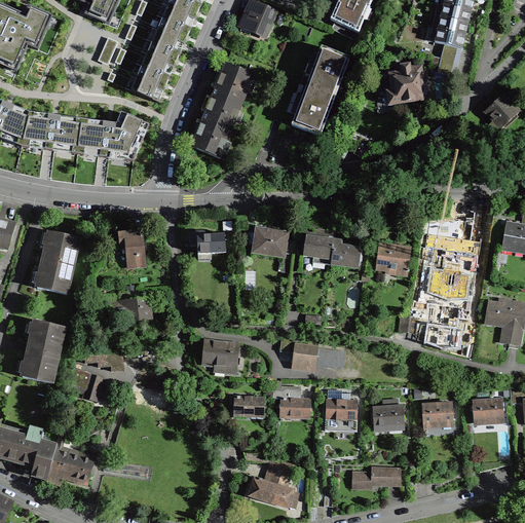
[(45,10),(28,2),(24,11),(20,10),(19,9),(0,0),(0,62),(6,65),(8,59),(19,63),(27,43),(37,47),(47,23),(41,20),(45,10)]
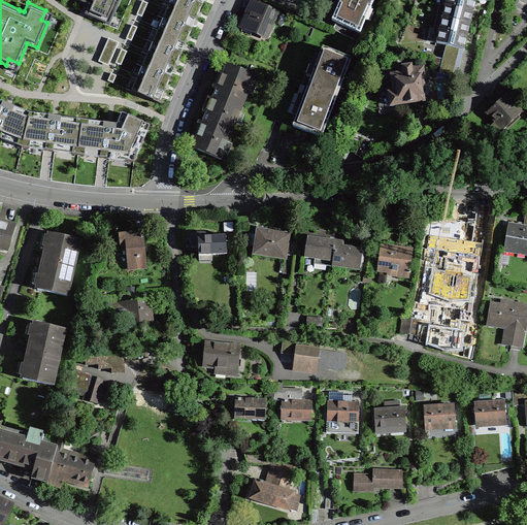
[(84,0),(84,1),(88,2),(84,11),(102,20),(106,9),(112,12),(118,0),(84,0)]
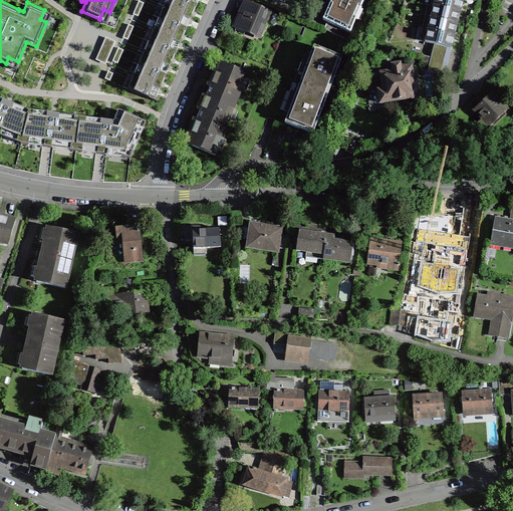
[(183,12),(191,16),(194,9),(196,4),(187,0),(165,0),(163,4),(171,7),(172,7),(172,6),(173,6),(173,5),(174,5),(175,5),(176,5),(176,6),(177,6),(177,7),(177,8),(177,9),(177,10),(177,11),(177,12),(177,13),(178,13),(178,14),(179,14),(180,14),(181,14),(182,14),(182,13),(183,13),(183,12)]
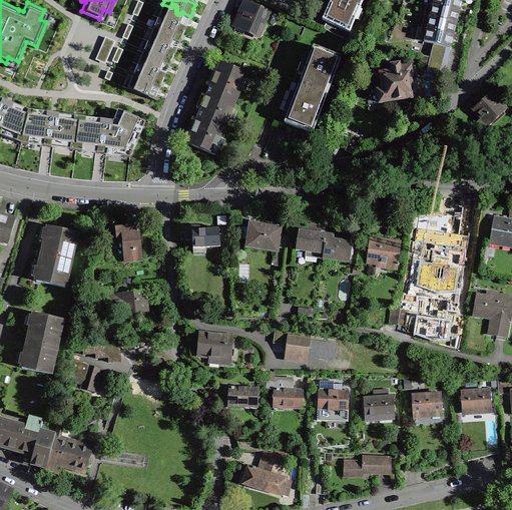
[(243,30),(245,26),(257,31),(259,32),(269,8),(250,0),(244,0),(235,19),(234,22),(235,22),(234,26),(243,30)]
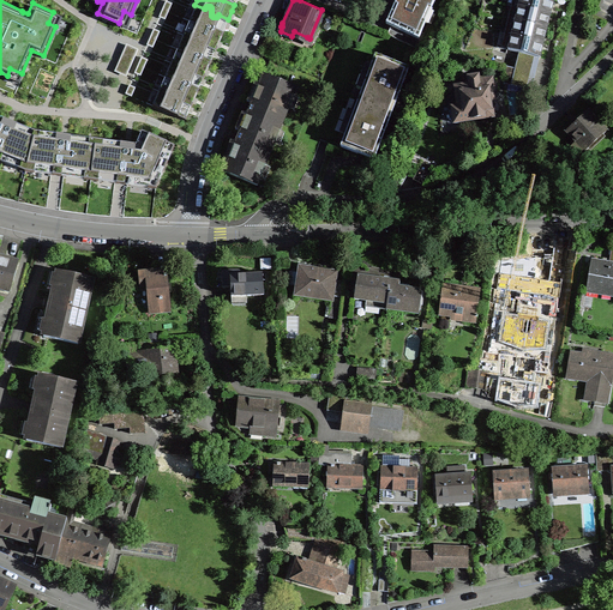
[(394,0),(385,20),(418,35),(432,0),(394,0)]
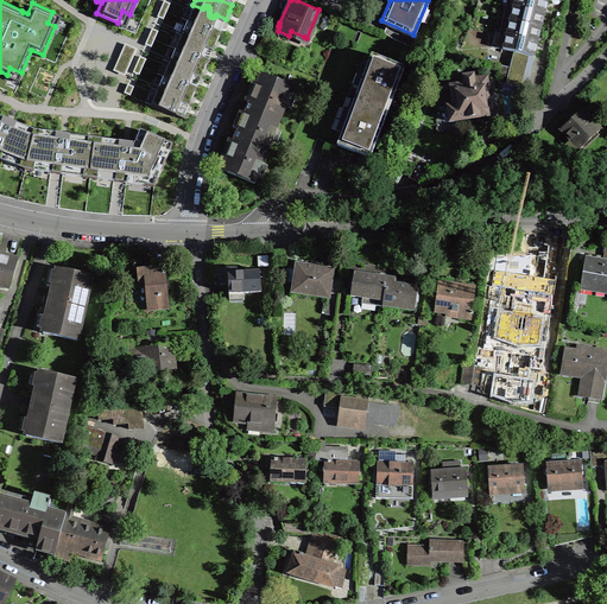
[(503,0),(503,1),(544,11),(545,5),(547,0),(503,0)]
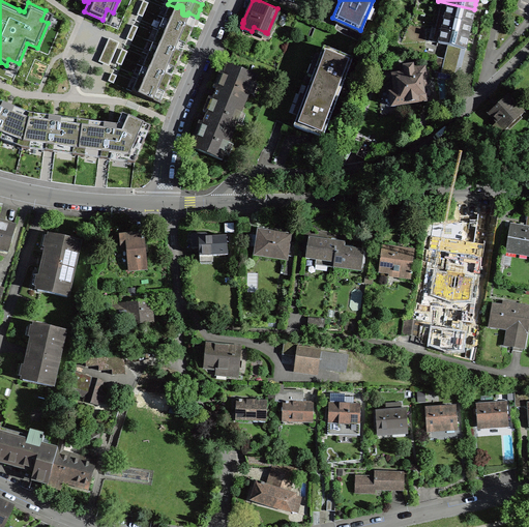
[(435,12),(471,22),(472,17),(474,9),(438,1),(435,12)]
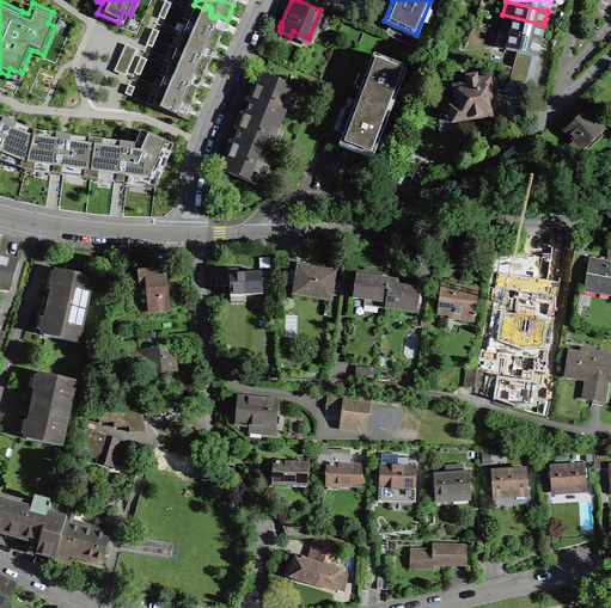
[(194,5),(188,18),(221,32),(225,25),(227,19),(218,14),(218,16),(217,16),(217,17),(215,17),(214,17),(213,17),(212,17),(212,16),(211,16),(211,14),(211,13),(211,12),(211,11),(211,10),(211,8),(211,7),(209,7),(209,6),(208,6),(207,6),(206,6),(206,7),(205,7),(205,8),(203,8),(194,5)]
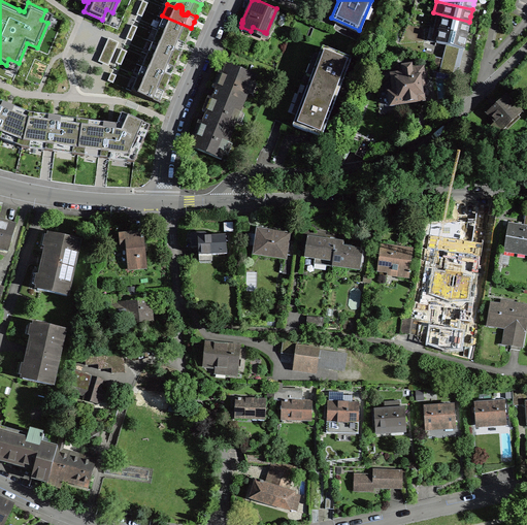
[(467,29),(469,22),(433,12),(430,25),(466,34),(467,29)]
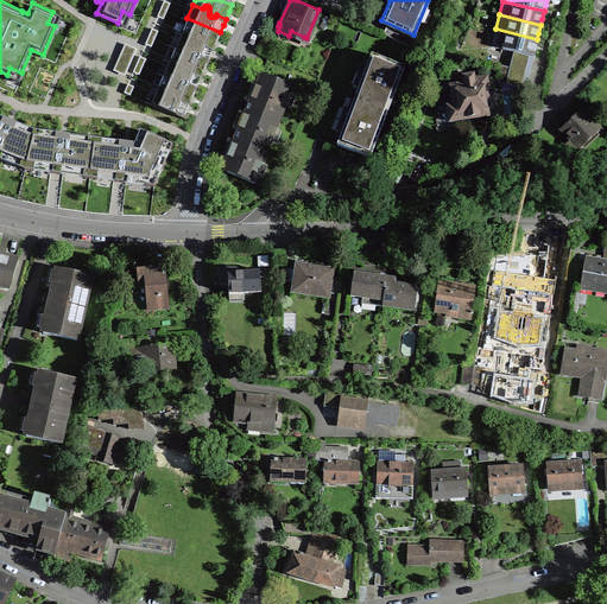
[(204,43),(214,46),(216,39),(220,32),(187,18),(181,32),(190,37),(190,36),(191,36),(191,35),(193,35),(194,35),(195,35),(196,35),(196,36),(197,36),(197,37),(197,38),(197,39),(197,40),(197,42),(197,43),(198,44),(200,44),(200,45),(201,45),(202,45),(202,44),(203,44),(204,43)]
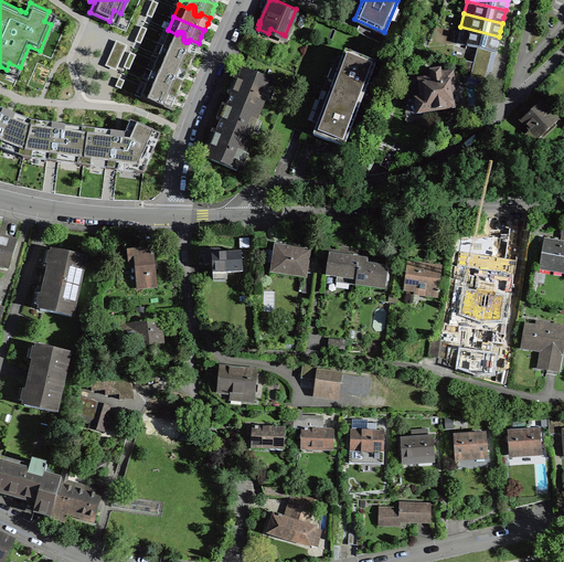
[(457,41),(477,45),(492,49),(496,50),(497,44),(499,36),(460,27),(457,41)]
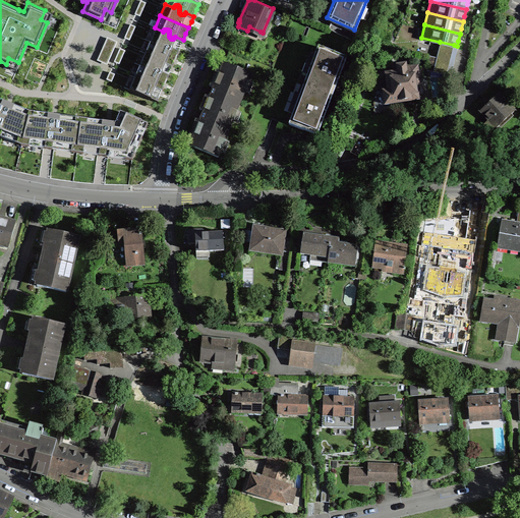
[(155,27),(150,40),(178,52),(180,45),(183,40),(175,37),(174,38),(173,38),(173,39),(172,39),(171,39),(171,38),(170,38),(169,37),(169,36),(169,35),(169,34),(169,33),(169,32),(169,31),(168,31),(168,30),(167,30),(166,30),(165,30),(164,30),(164,31),(163,31),(163,32),(155,27)]
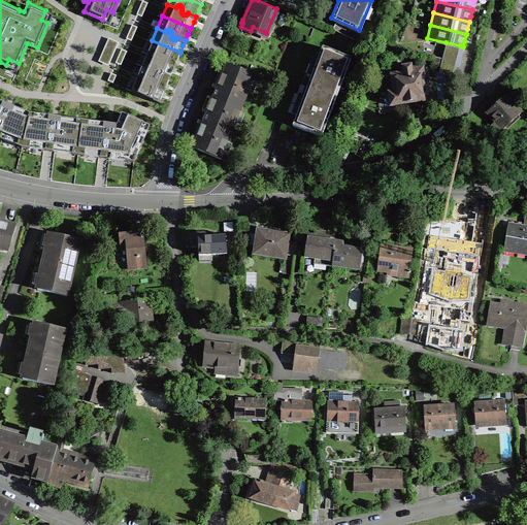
[(167,61),(174,64),(177,58),(180,53),(152,40),(146,52),(155,56),(155,55),(156,55),(156,54),(157,54),(158,54),(159,54),(160,54),(160,55),(161,56),(161,57),(161,58),(161,59),(161,60),(161,61),(161,62),(162,62),(162,63),(163,63),(164,63),(165,63),(165,62),(166,62),(167,61)]
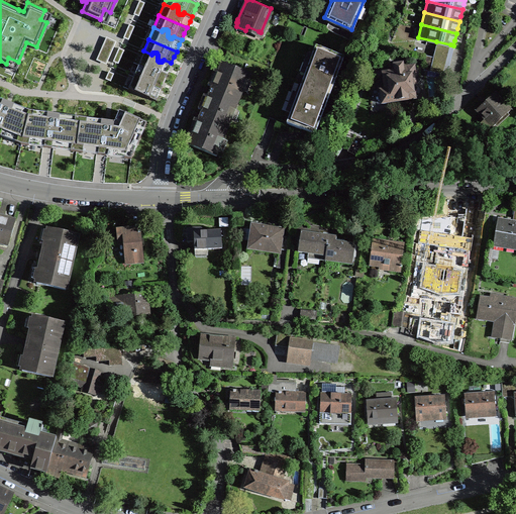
[(429,69),(444,72),(450,44),(436,41),(432,55),(425,53),(426,61),(431,63),(429,69)]
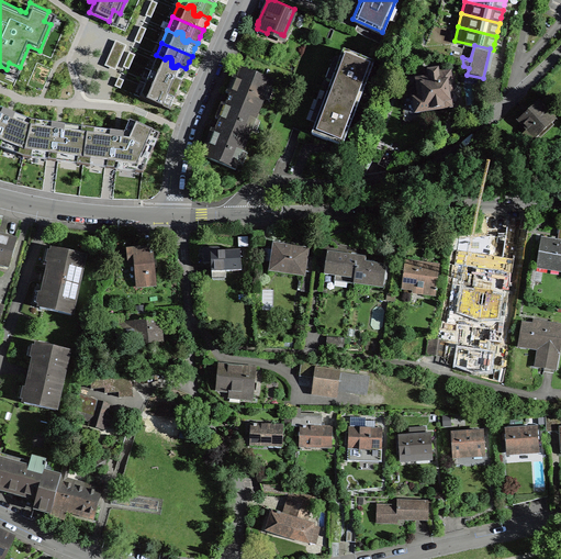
[(343,47),(311,131),(326,137),(341,143),(372,62),(373,58),(343,47)]
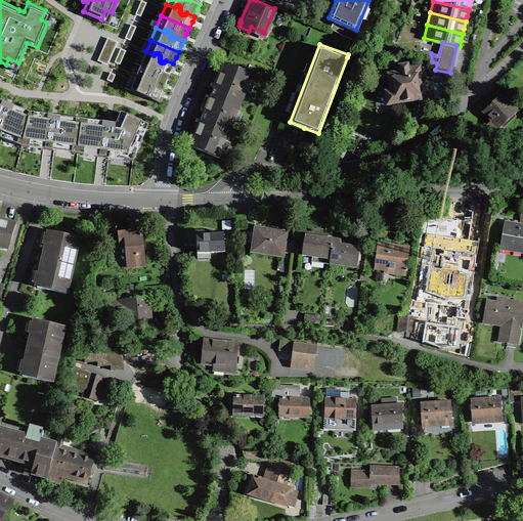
[(145,51),(140,63),(168,76),(171,70),(173,63),(166,60),(165,61),(164,61),(164,62),(163,62),(162,62),(161,62),(161,61),(160,61),(160,60),(160,59),(160,58),(160,57),(160,56),(160,55),(159,54),(159,53),(158,53),(157,53),(156,53),(155,53),(155,54),(154,54),(154,55),(145,51)]
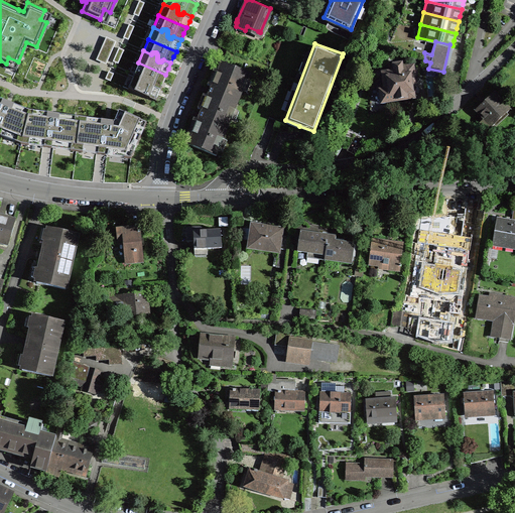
[(204,101),(232,112),(248,72),(221,59),(209,89),(204,101)]
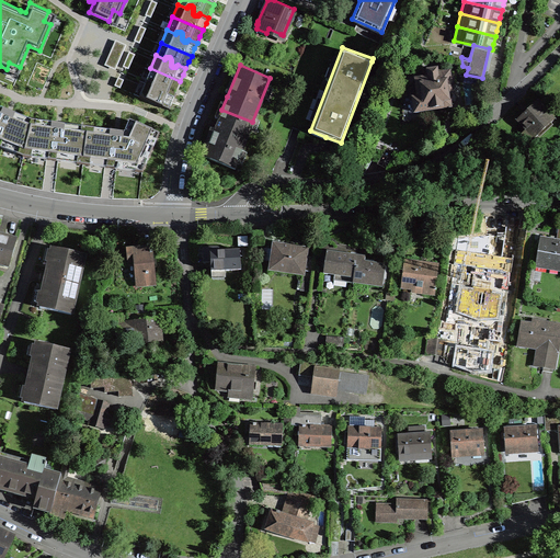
[(412,95),(414,109),(431,106),(449,104),(447,89),(450,88),(448,70),(436,71),(436,67),(426,68),(427,75),(415,77),(418,94),(412,95)]
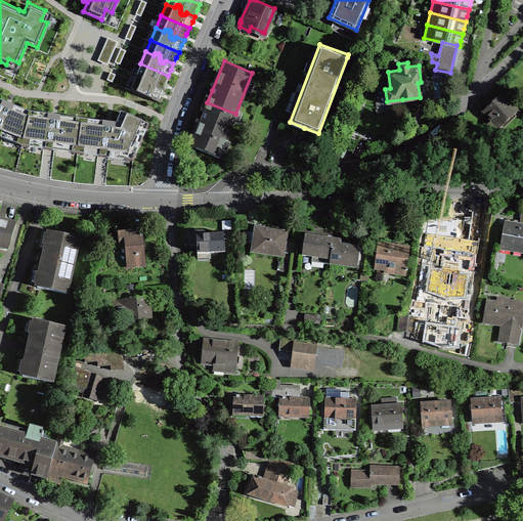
[(155,85),(155,84),(163,88),(166,81),(168,76),(140,63),(135,76),(143,79),(143,78),(144,78),(145,77),(146,77),(147,77),(147,78),(148,78),(148,79),(149,79),(149,80),(149,81),(149,82),(148,82),(148,83),(148,84),(149,84),(149,85),(150,86),(151,86),(153,86),(154,86),(155,86),(155,85)]
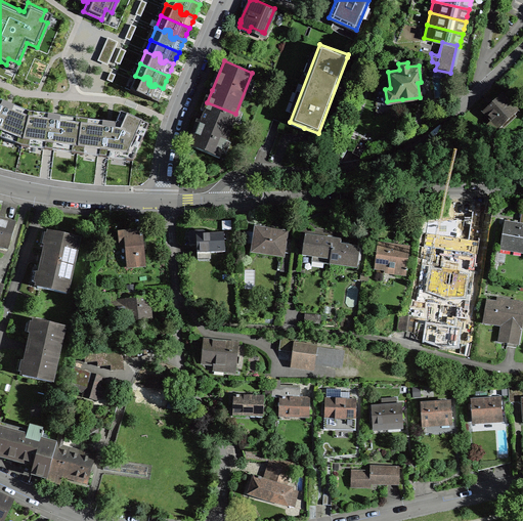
[(161,94),(163,88),(155,84),(155,85),(155,86),(154,86),(153,86),(151,86),(150,86),(149,85),(149,84),(148,84),(148,83),(148,82),(149,82),(149,81),(149,80),(149,79),(148,79),(148,78),(147,78),(147,77),(146,77),(145,77),(144,78),(143,78),(143,79),(135,76),(129,88),(158,100),(161,94)]
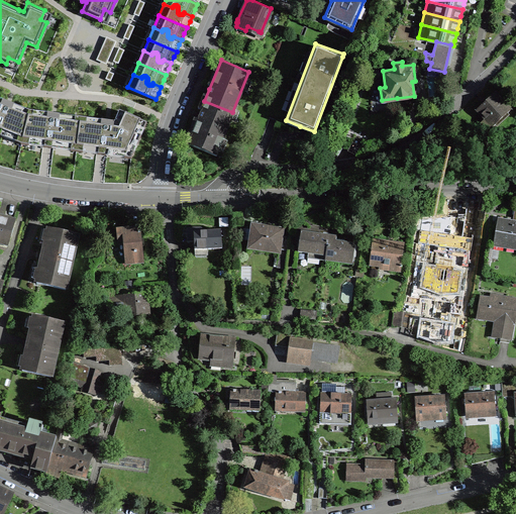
[(485,130),(509,107),(494,91),(479,105),(477,107),(484,116),(478,122),(485,130)]
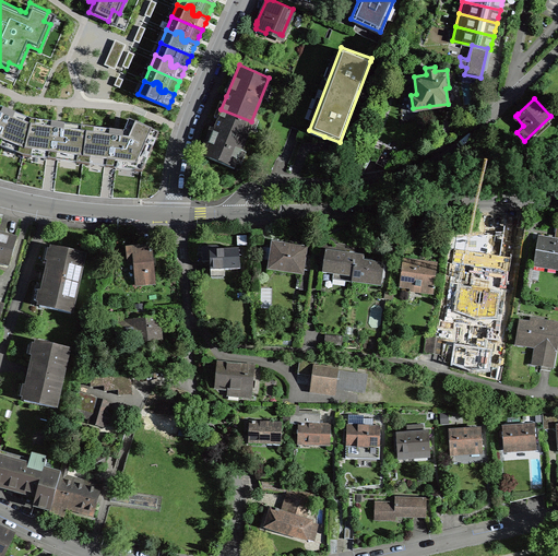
[(0,143),(22,153),(32,117),(0,104),(0,143)]
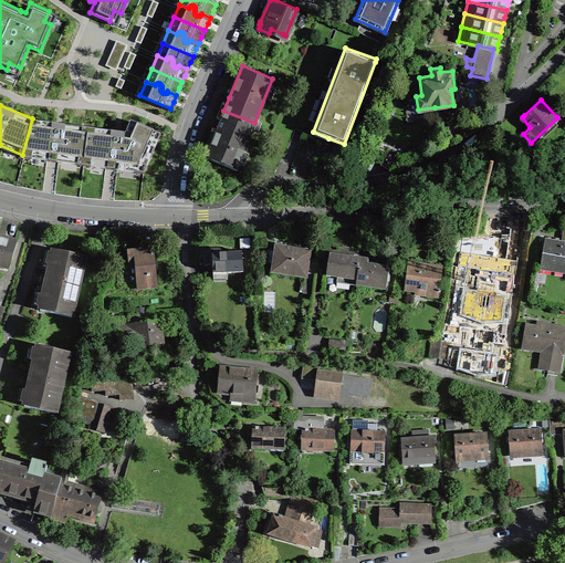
[(206,155),(236,168),(254,123),(223,111),(218,125),(206,155)]
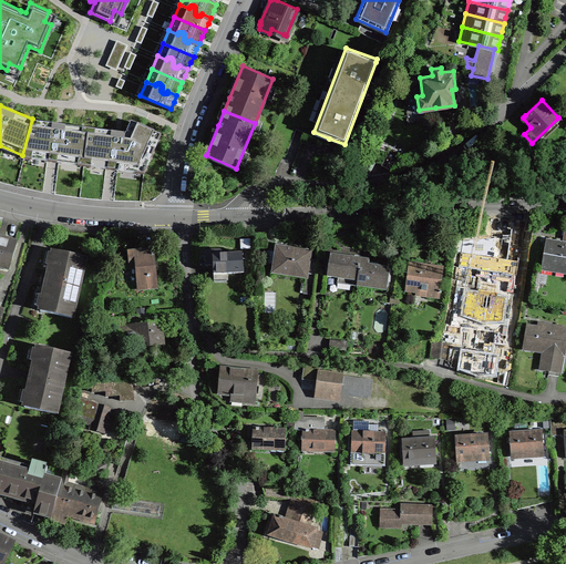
[(72,162),(83,163),(88,126),(32,119),(22,155),(53,159),(60,160),(61,154),(73,156),(72,162)]
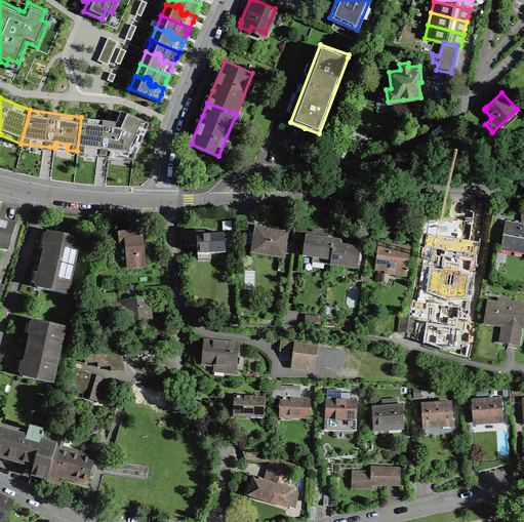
[(81,117),(77,151),(105,155),(111,155),(111,150),(122,151),(121,157),(132,158),(149,122),(120,110),(115,121),(81,117)]
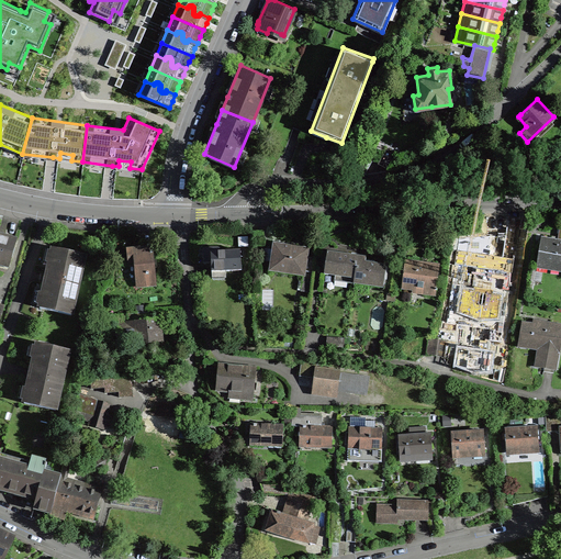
[(386,146),(378,160),(386,166),(395,152),(386,146)]
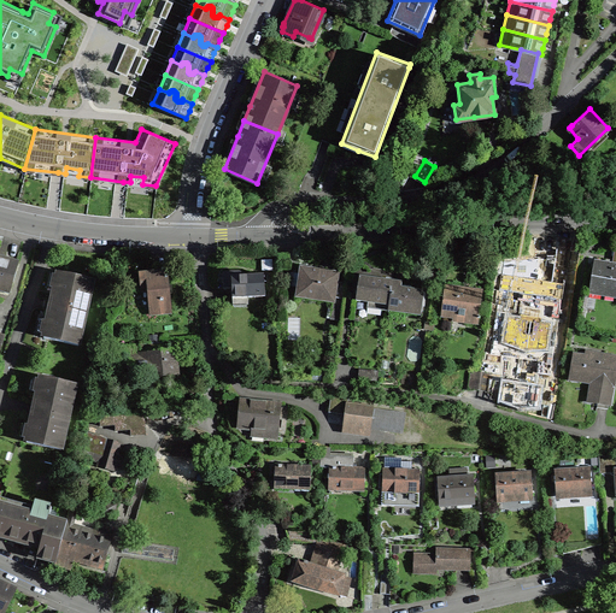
[(615,245),(614,245),(611,259),(600,258),(593,257),(588,286),(615,290),(615,245)]
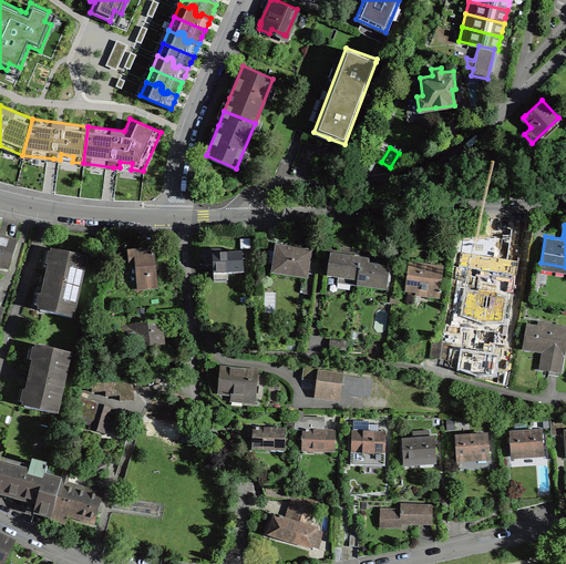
[(489,234),(490,258),(511,253),(510,233),(493,234),(489,234)]
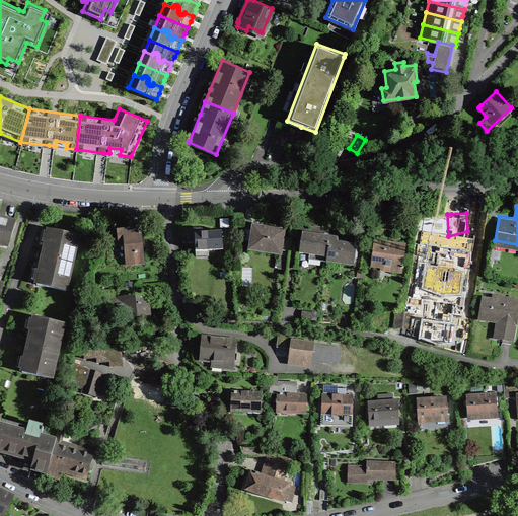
[(0,240),(7,243),(14,219),(0,214),(0,240)]
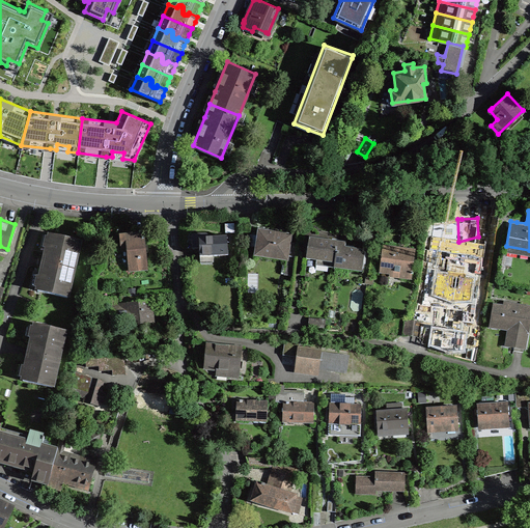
[(434,220),(435,239),(458,242),(457,219),(452,219),(434,220)]
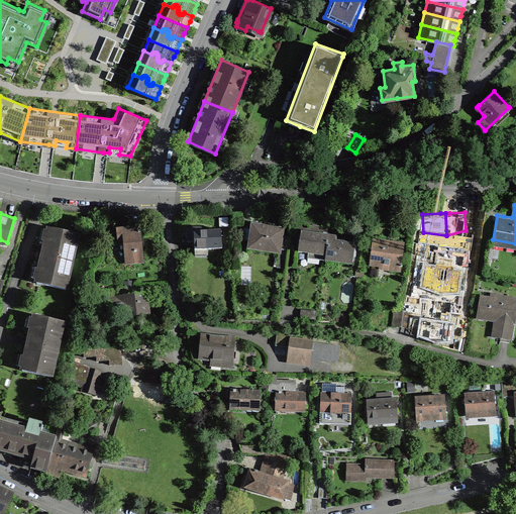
[(278,250),(276,265),(284,267),(289,234),(281,233),(282,227),(258,223),(251,222),(247,245),(278,250)]
